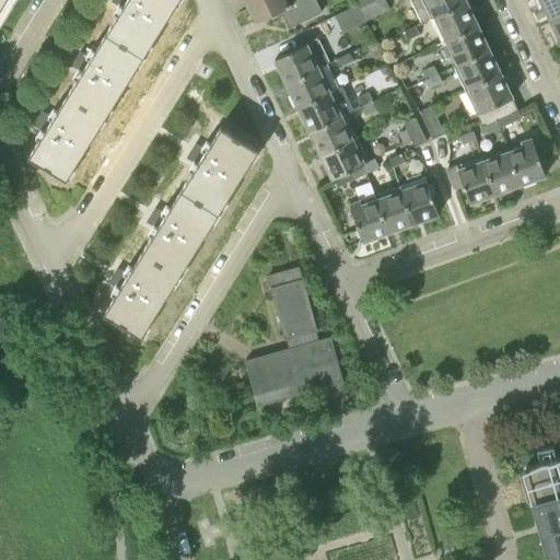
[(106,33),(142,56),(150,43),(152,45),(178,3),(176,2),(176,0),(114,0),(114,1),(123,7),(106,33)]
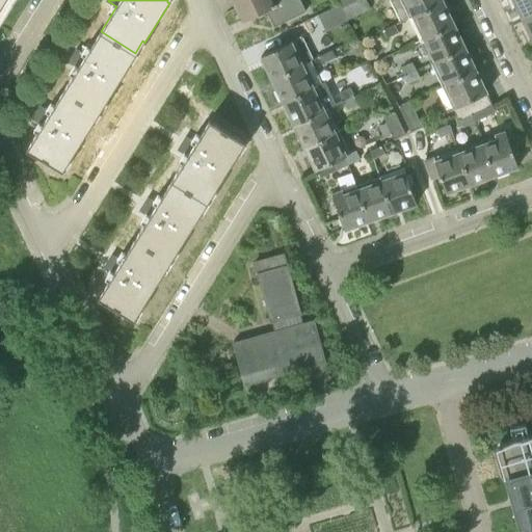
[(234,0),(243,20),(263,10),(265,16),(269,14),(274,26),(306,10),(300,0),(234,0)]
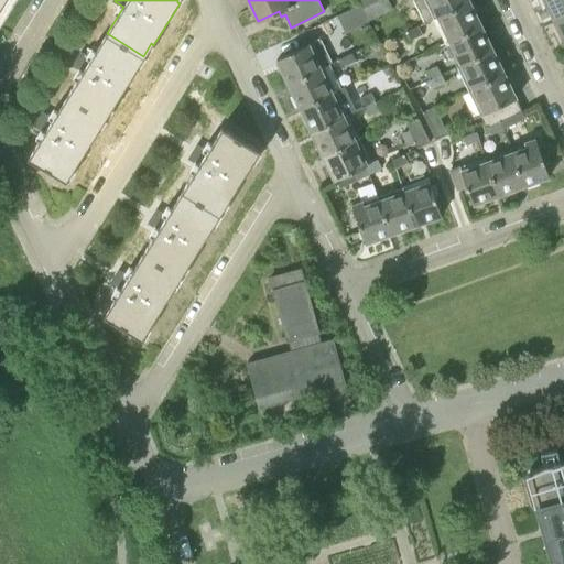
[(377,0),(362,7),(369,20),(393,9),(388,0),(377,0)]
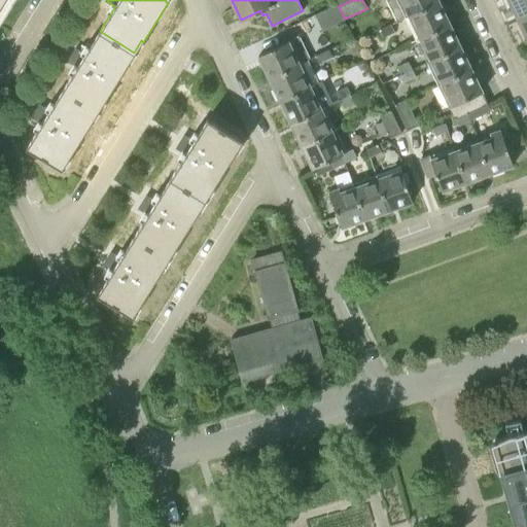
[(410,15),(441,1),(440,0),(388,0),(398,21),(410,15)]
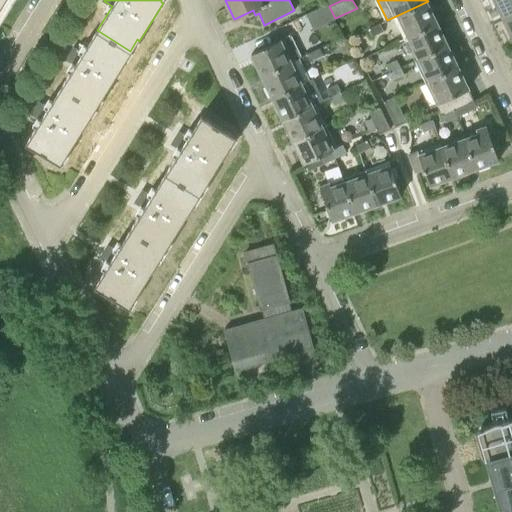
[(511,0),(497,0),(500,5),(497,6),(502,17),(511,12),(511,0)]
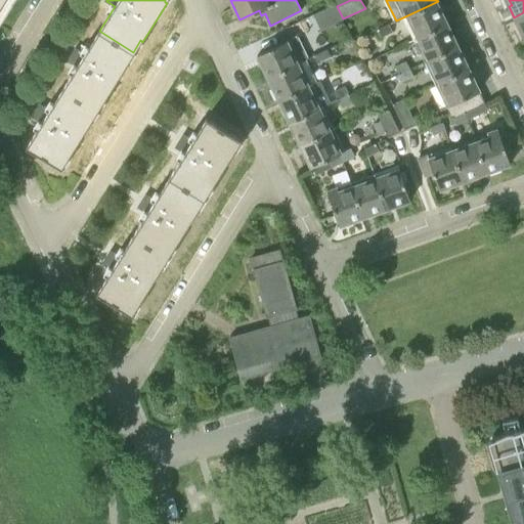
[(438,1),(407,15),(419,38),(448,23),(438,1)]
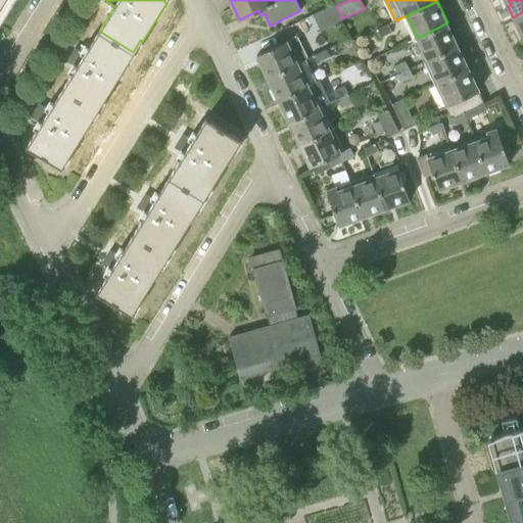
[(342,18),(336,6),(334,3),(312,13),(320,30),(342,18)]
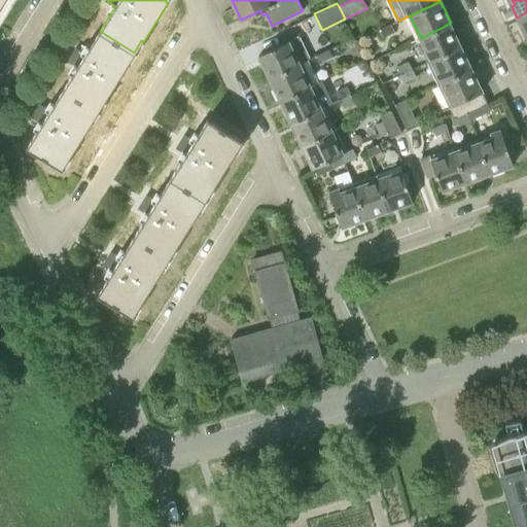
[(526,12),(517,18),(522,28),(525,27),(526,31),(526,12)]
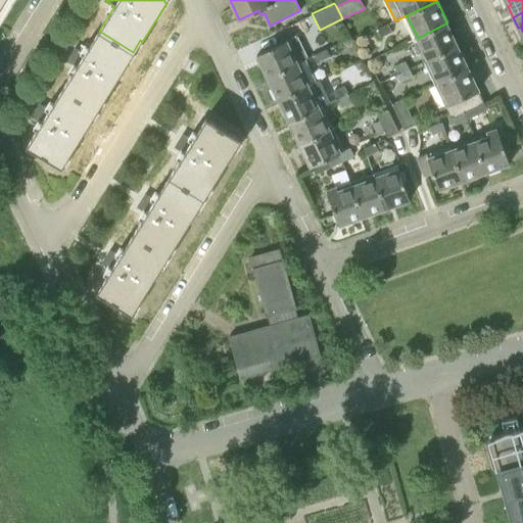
[(381,36),(392,31),(388,22),(377,28),(381,36)]
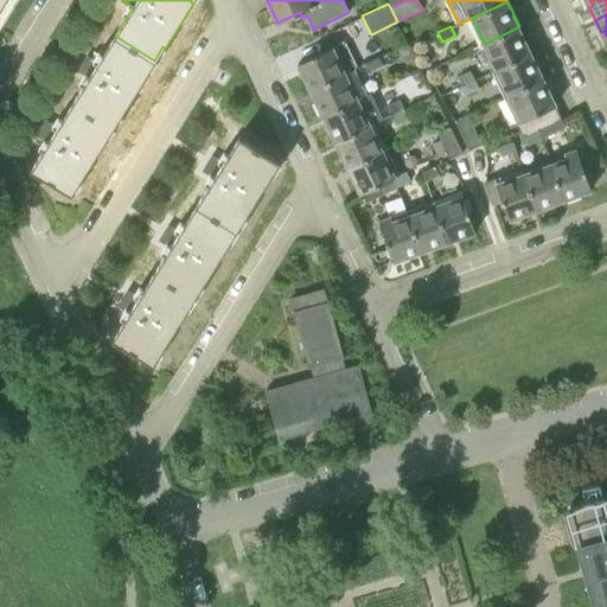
[(519,26),(485,44),(497,69),(531,52),(519,26)]
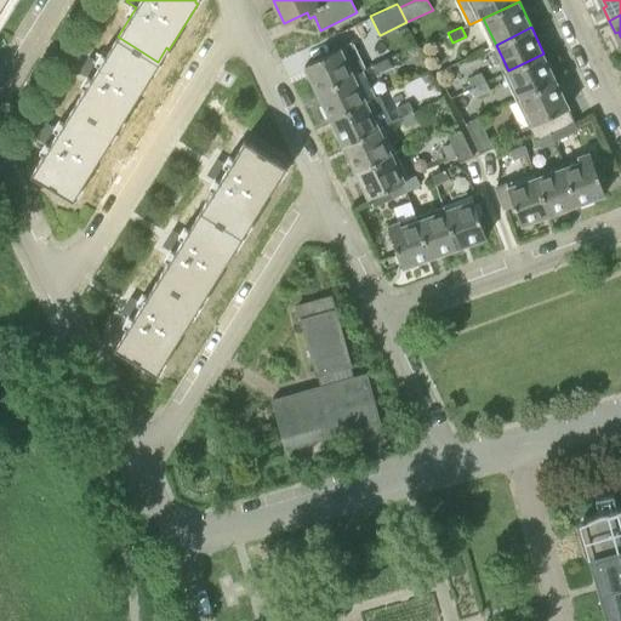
[(149,74),(158,62),(118,36),(101,64),(91,58),(81,73),(92,79),(74,106),(114,131),(121,119),(124,120),(153,75),(149,74)]
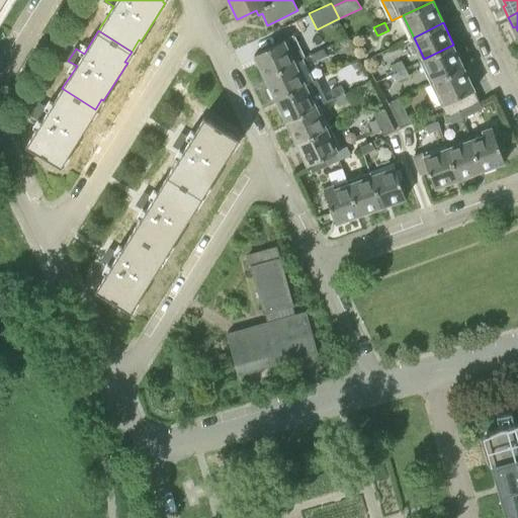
[(265,77),(294,63),(305,58),(294,35),(255,55),(265,77)]
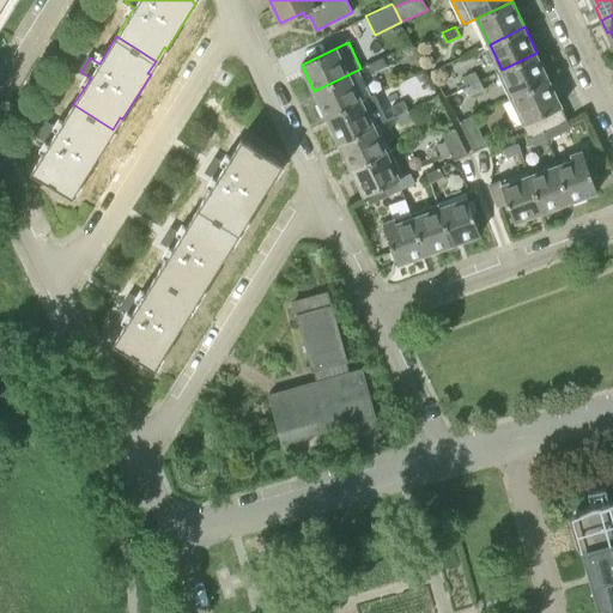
[(536,53),(502,70),(514,95),(548,78),(536,53)]
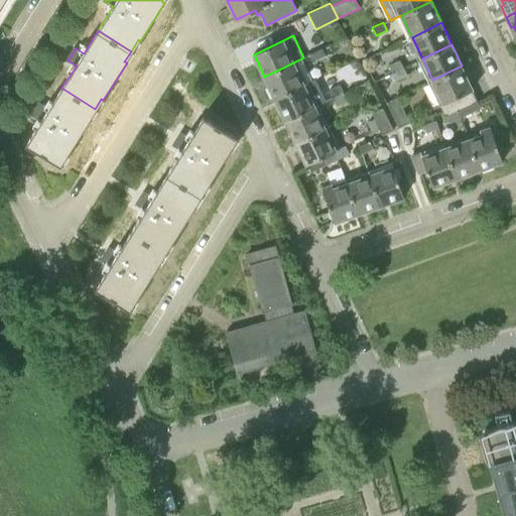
[(315,60),(326,55),(323,48),(312,53),(315,60)]
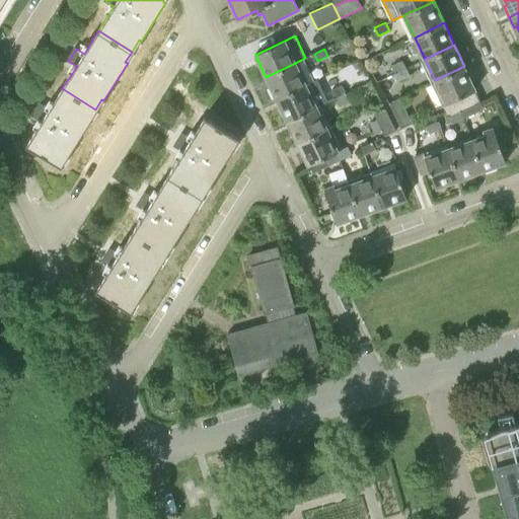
[(303,59),(266,77),(277,100),(306,85),(314,81),(303,59)]
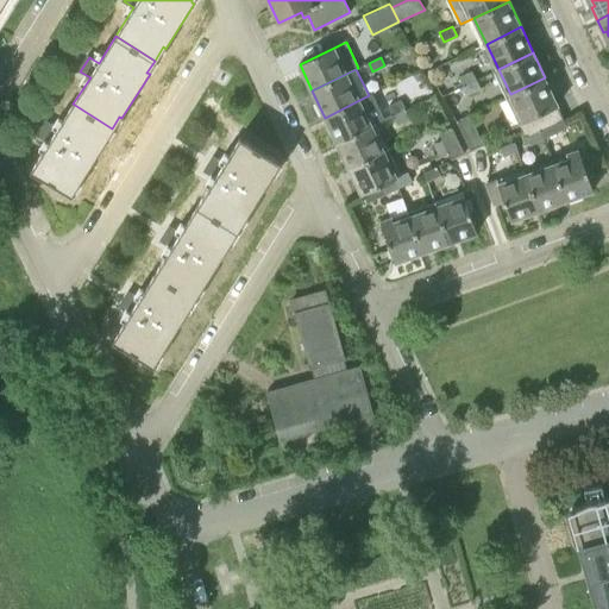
[(460,75),(465,85),(477,80),(472,70),(460,75)]
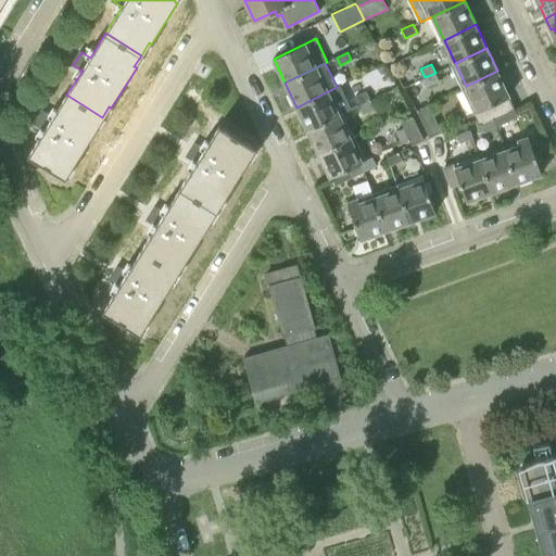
[(497,71),(466,86),(478,112),(476,113),(480,123),(492,117),(514,106),(509,97),(510,97),(497,71)]
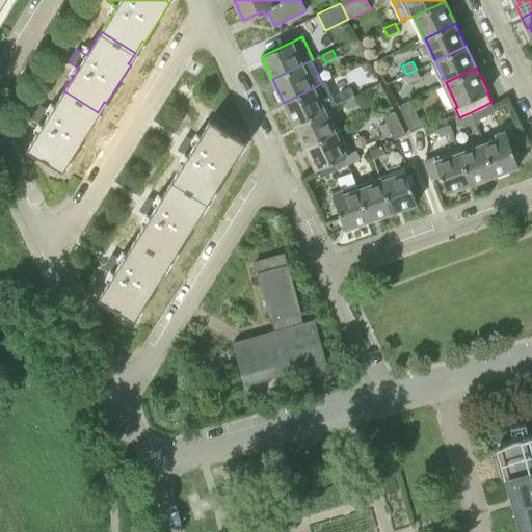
[(417,70),(406,74),(409,82),(420,78),(417,70)]
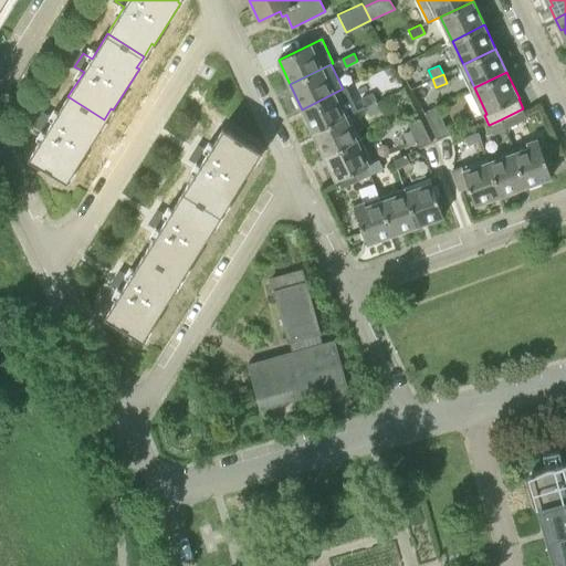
[(360,97),(365,106),(377,101),(373,92),(360,97)]
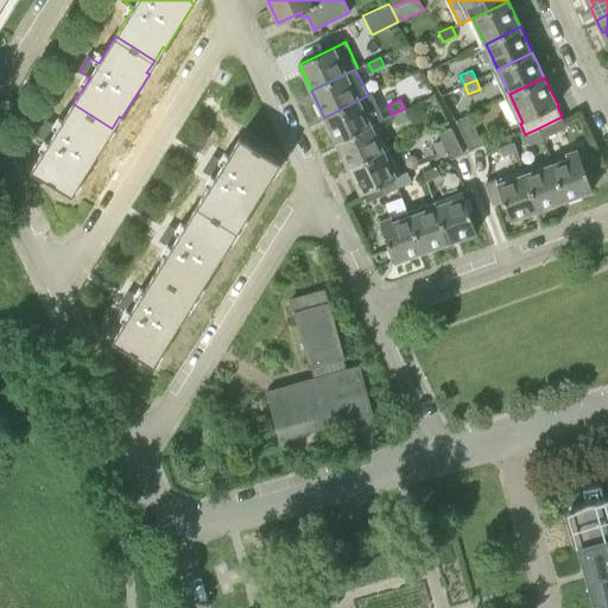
[(359,100),(324,118),(336,143),(371,126),(359,100)]
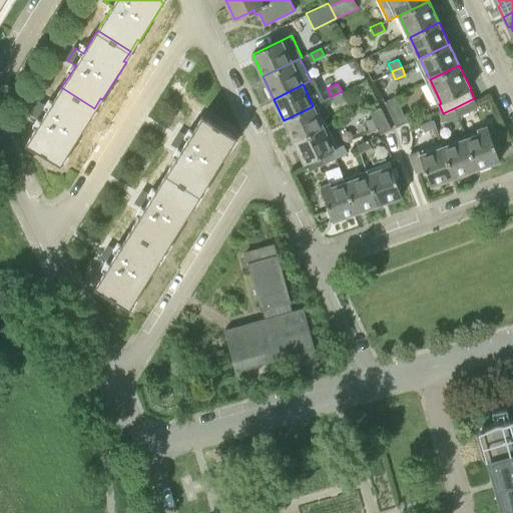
[(94,108),(61,87),(48,108),(40,103),(33,114),(41,119),(26,143),(61,165),(62,164),(60,162),(66,153),(68,155),(91,118),(89,116),(94,108)]
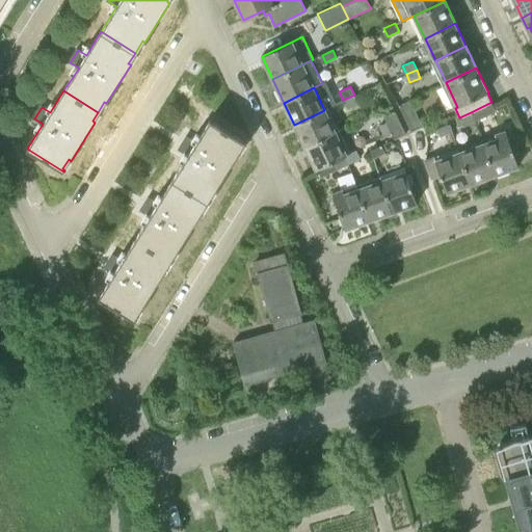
[(354,95),(343,100),(347,108),(358,103),(354,95)]
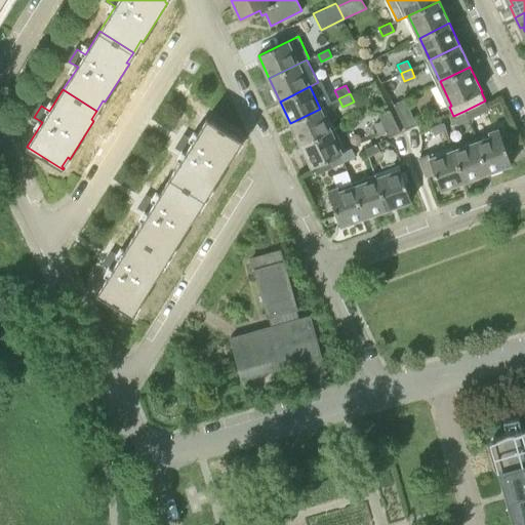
[(406,129),(417,123),(404,97),(393,104),(406,129)]
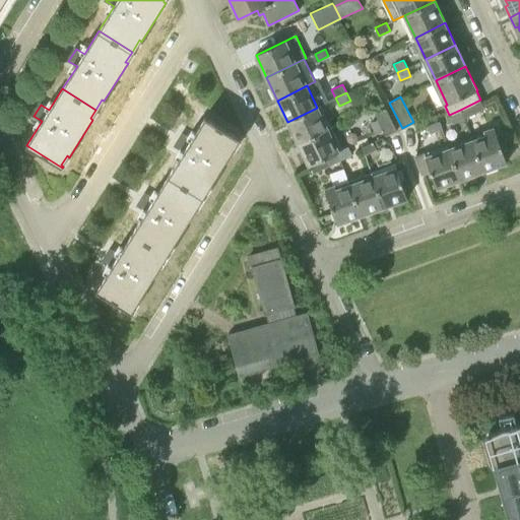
[(480,100),(460,110),(464,118),(484,109),(480,100)]
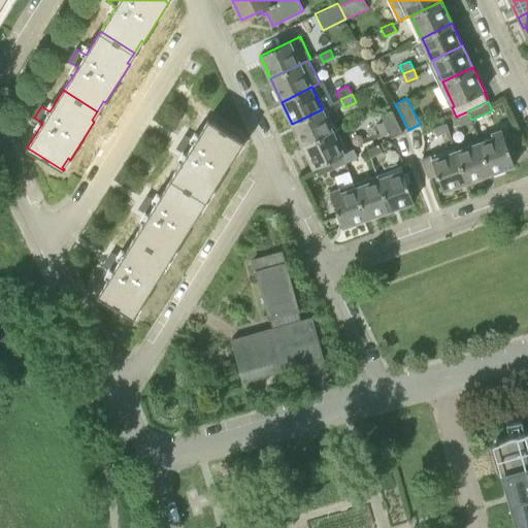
[(322,109),(292,124),(302,147),(332,132),(322,109)]
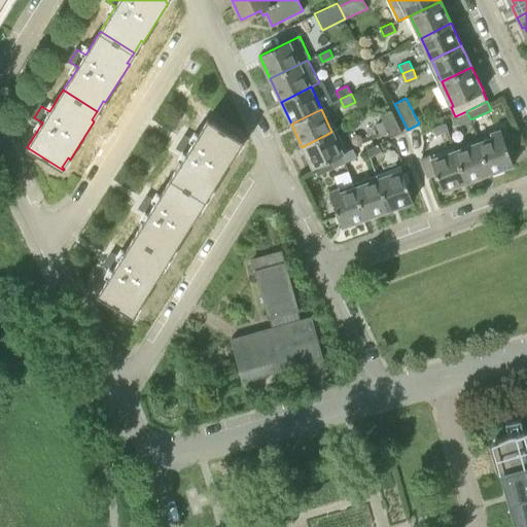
[(383,121),(388,133),(390,137),(401,133),(390,109),(380,114),(383,121)]
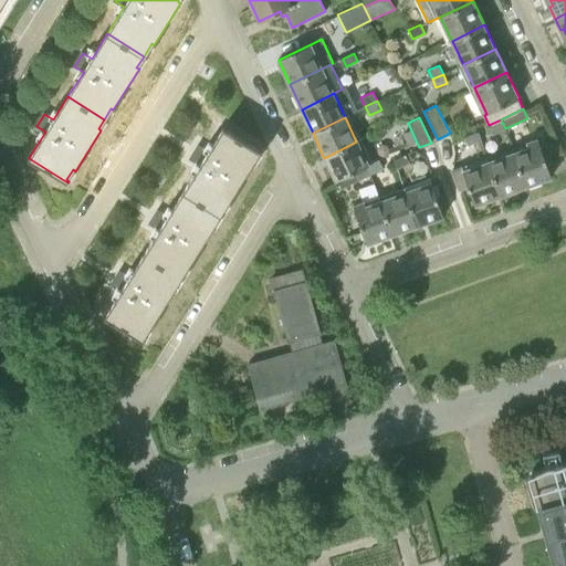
[(501,119),(489,125),(493,135),(505,128),(501,119)]
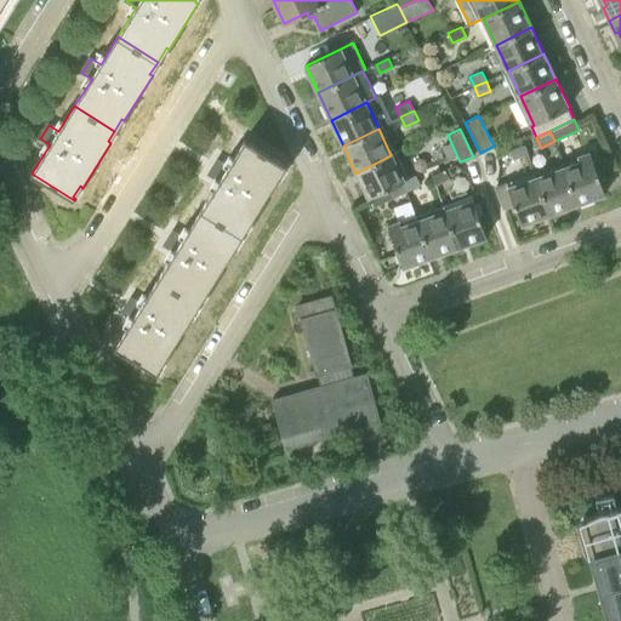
[(201,210),(241,235),(250,221),(252,223),(280,178),(278,176),(284,166),(286,167),(288,165),(245,138),(228,167),(218,161),(210,176),(218,181),(201,210)]
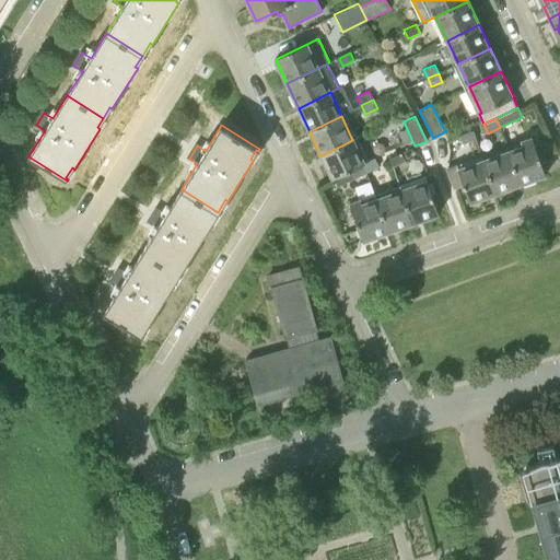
[(412,141),(407,129),(398,132),(405,144),(412,141)]
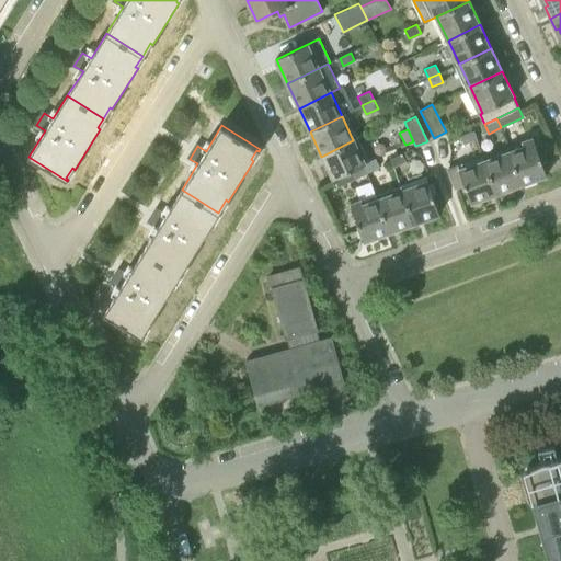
[(464,144),(477,139),(473,130),(460,135),(464,144)]
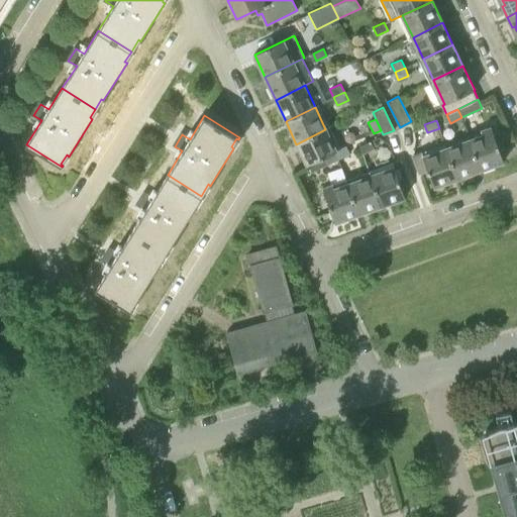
[(483,135),(470,140),(481,171),(504,162),(492,128),(482,132),(483,135)]
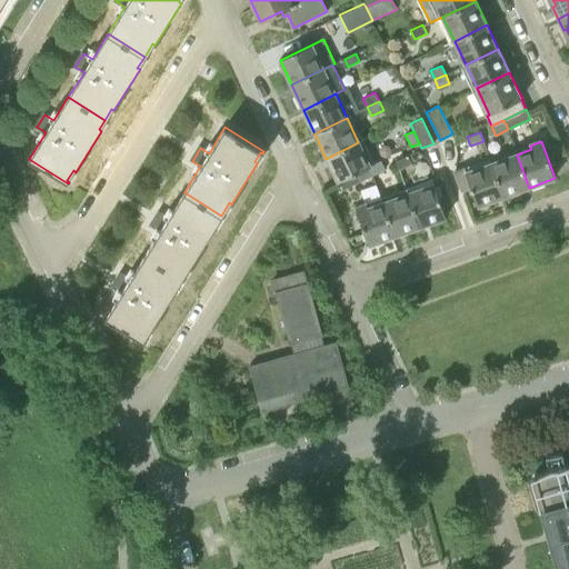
[(358,142),(326,159),(338,182),(339,182),(370,168),(358,142)]
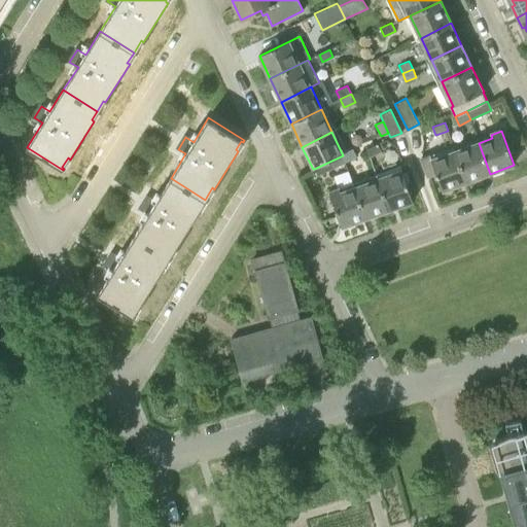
[(370,156),(381,151),(377,143),(365,148),(370,156)]
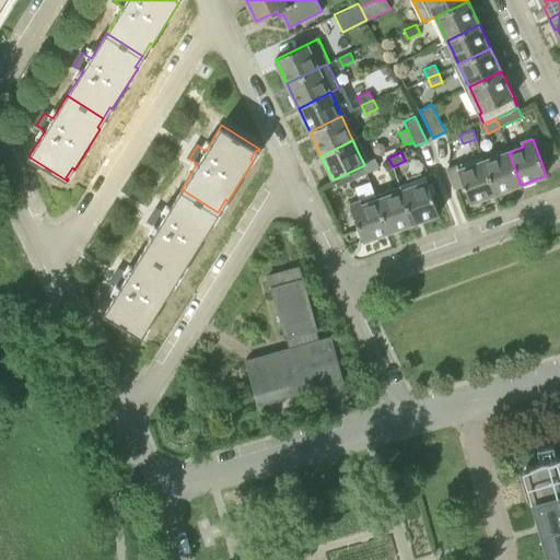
[(521,185),(509,152),(483,161),(496,194),(521,185)]
